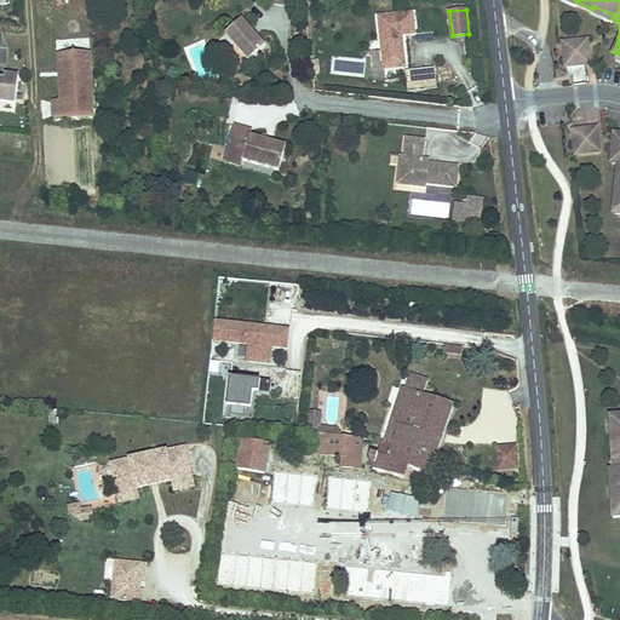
[(396,35),(400,34),(414,33),(412,12),(378,16),(384,65),(405,63),(402,39),(397,40),(396,35)]
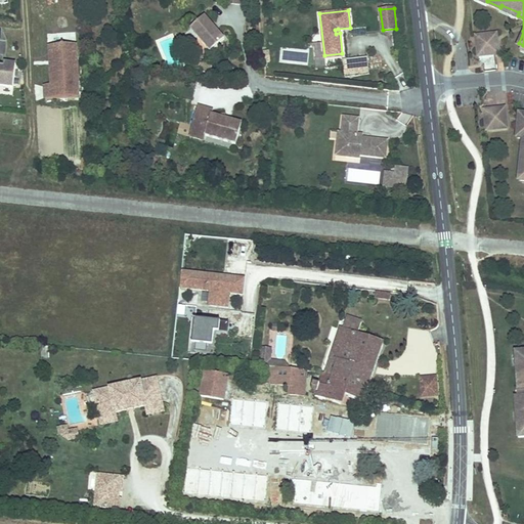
[(206,15),(191,28),(199,36),(211,51),(217,46),(225,39),(206,15)]
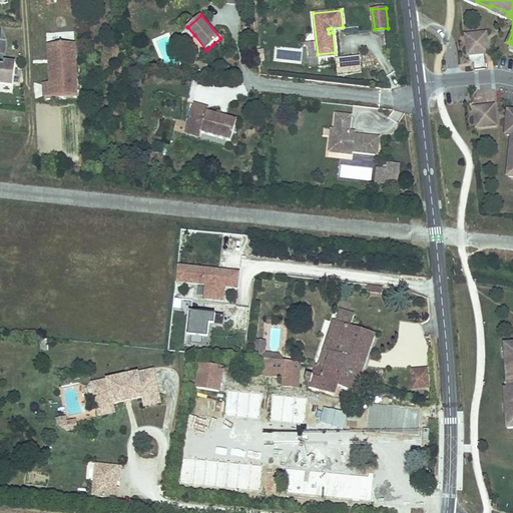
[(487,33),(467,35),(469,55),(489,53),(487,33)]
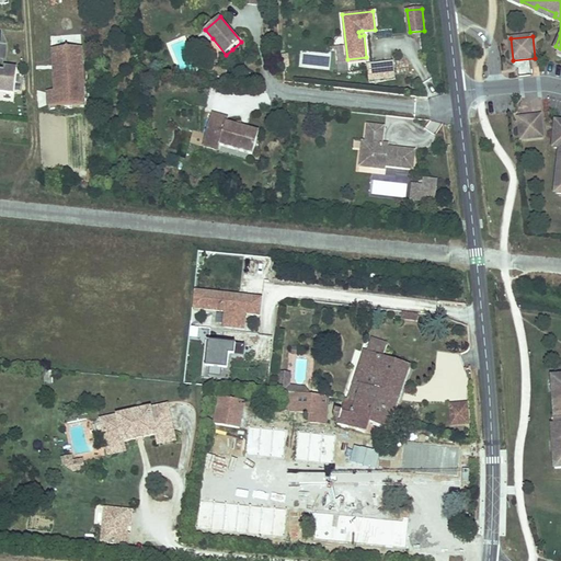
[(213,38),(207,43),(224,63),(235,53),(232,49),(226,55),(213,38)]
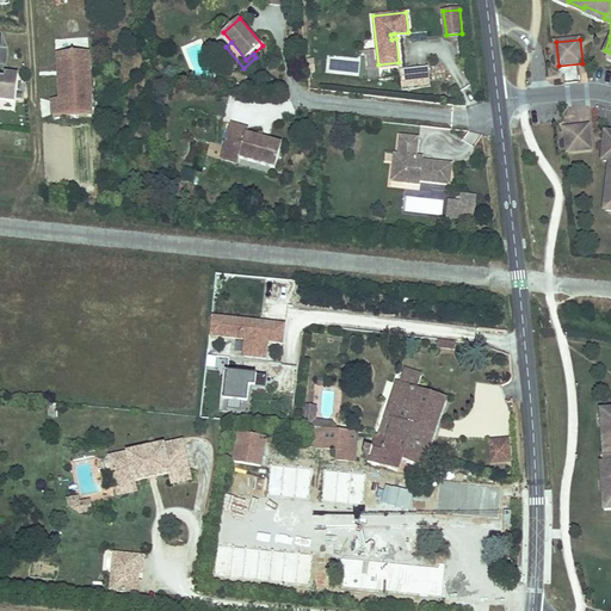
[(51,115),(59,115),(92,113),(90,54),(55,55),(57,100),(50,100),(51,115)]
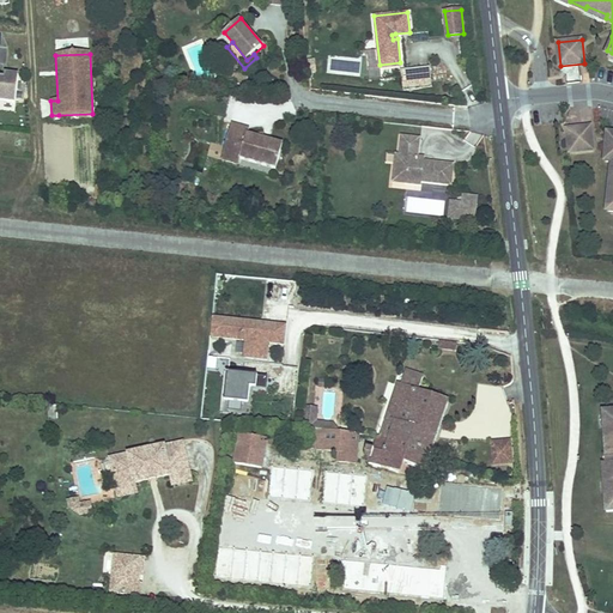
[(431,79),(429,62),(400,66),(402,82),(431,79)]
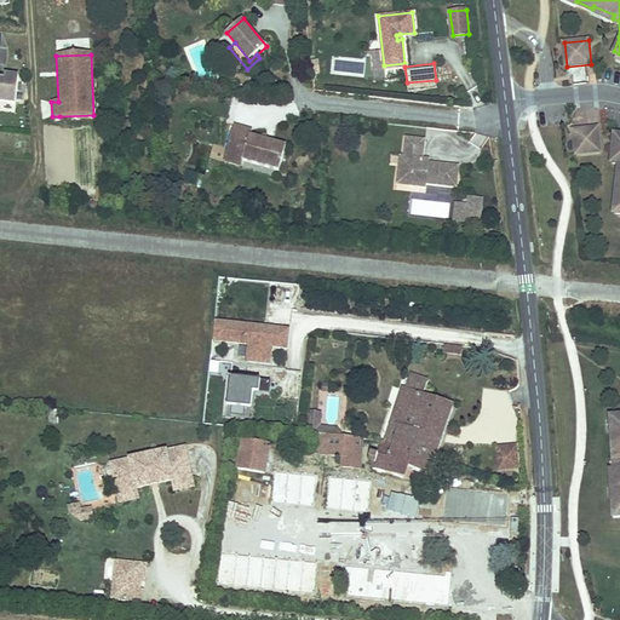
[(577,82),(586,81),(585,67),(575,68),(577,82)]
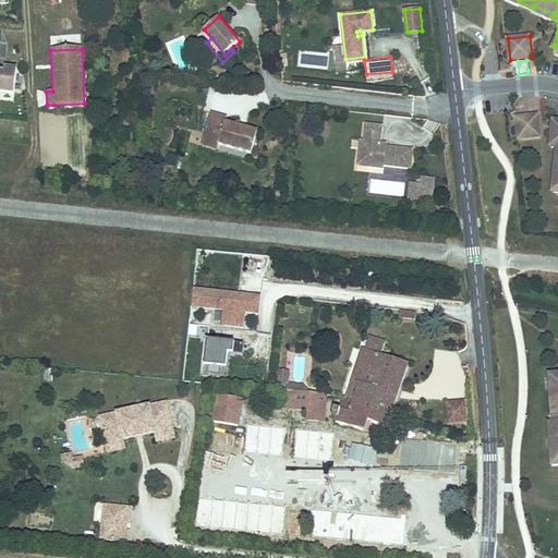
[(0,86),(2,86),(20,88),(22,64),(10,62),(9,67),(4,65),(5,62),(0,61),(0,86)]
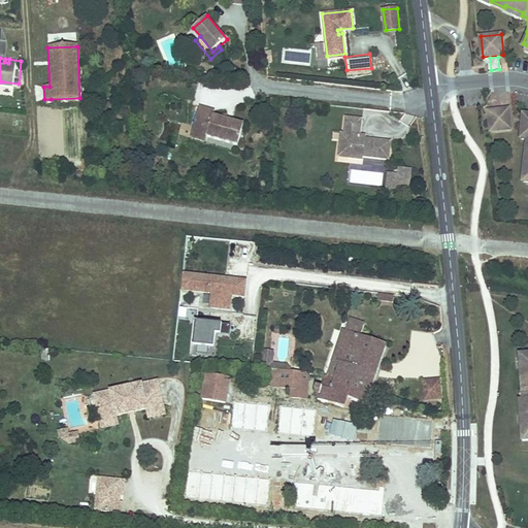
[(213,66),(203,65),(202,72),(212,73),(213,66)]
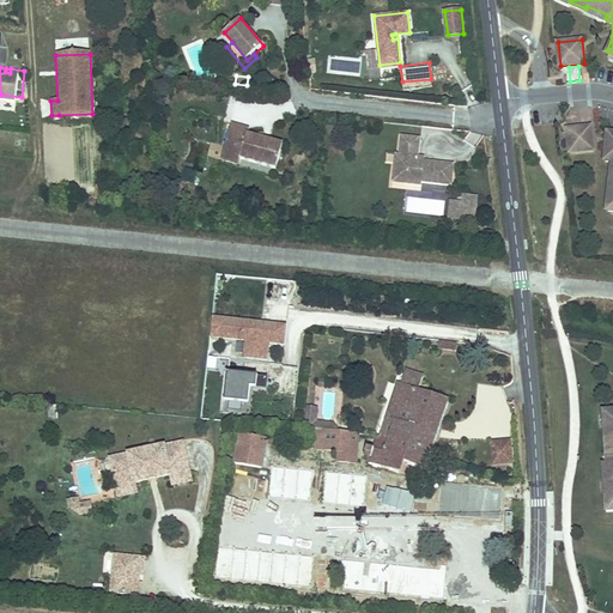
[(230,122),(223,146),(241,152),(240,159),(274,170),(283,144),(269,140),(268,144),(260,141),(261,137),(246,132),(247,127),(230,122)]
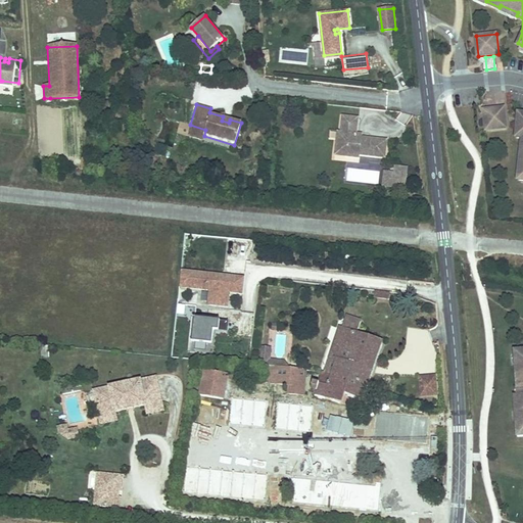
[(485,119),(486,130),(507,128),(505,107),(495,108),(496,117),(485,119)]
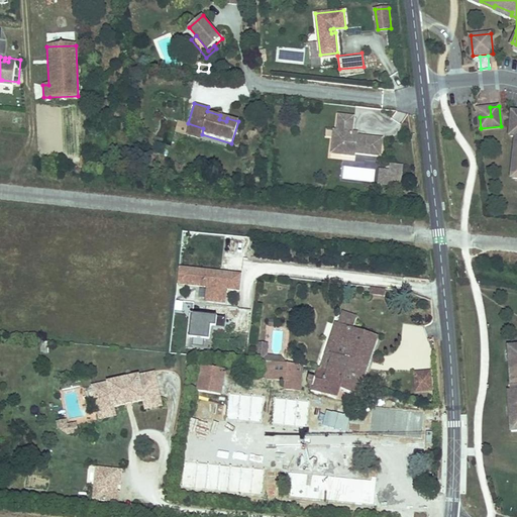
[(490,107),(479,108),(480,117),(491,116),(490,107)]
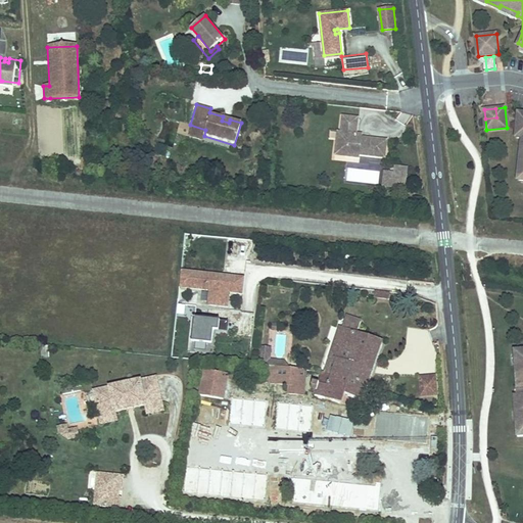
[(344,149),(343,156),(361,158),(362,158),(362,155),(377,157),(378,153),(387,154),(388,139),(365,137),(359,136),(359,133),(361,117),(341,115),(340,131),(338,131),(336,141),(335,149),(344,149)]
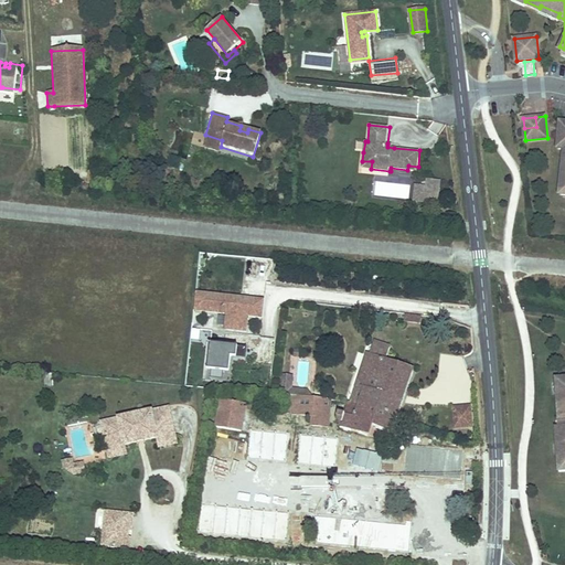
[(222,140),(205,135),(202,146),(219,151),(219,150),(221,147),(222,140)]
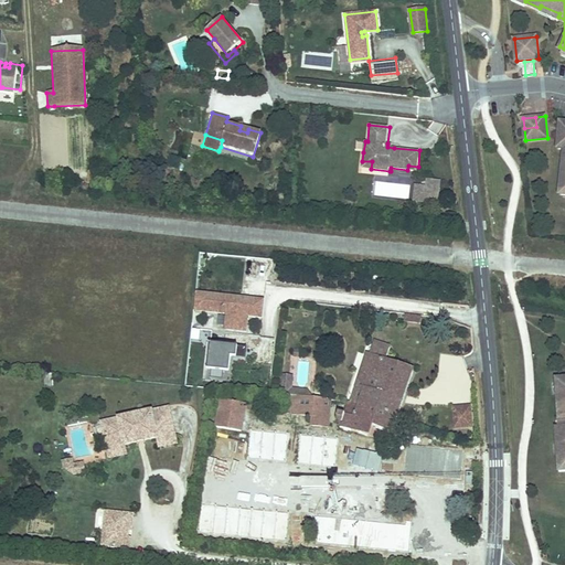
[(354,151),(363,152),(365,141),(355,140),(354,151)]
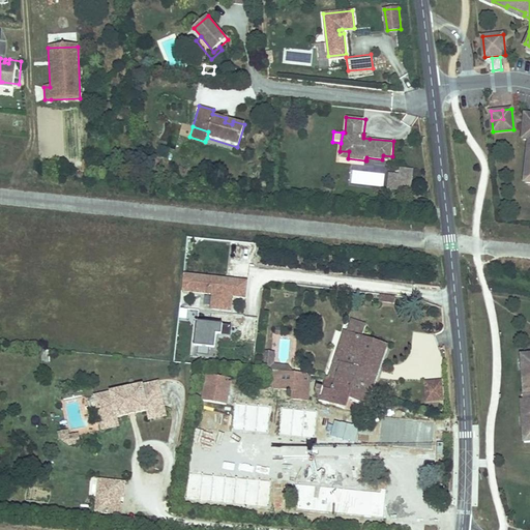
[(401,173),(399,188),(412,189),(414,168),(401,167),(401,173)]
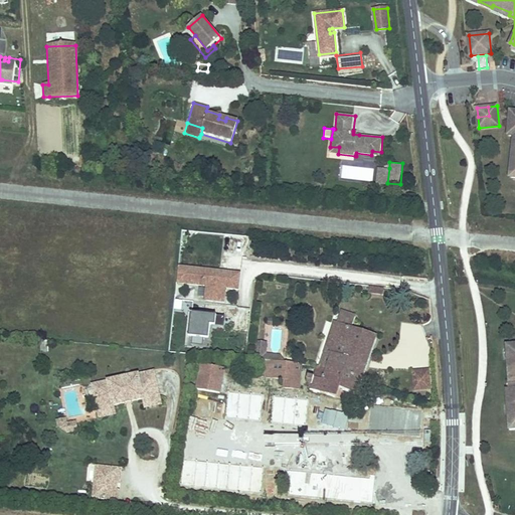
[(372,180),(373,167),(342,165),(341,178),(372,180)]
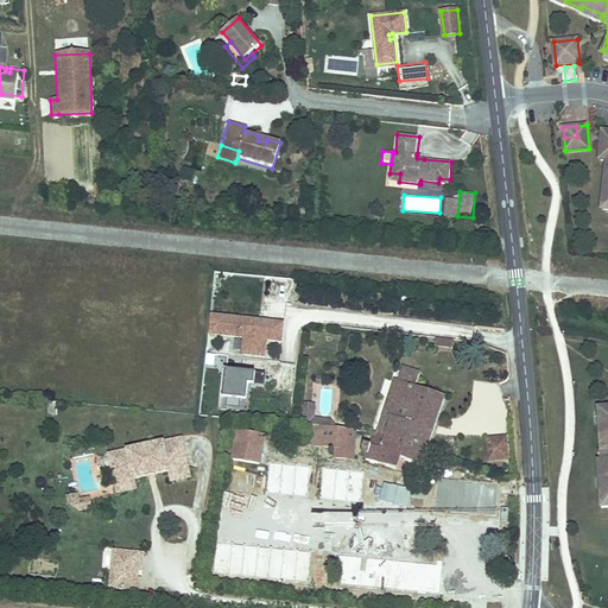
[(460,198),(448,197),(445,215),(457,216),(460,198)]
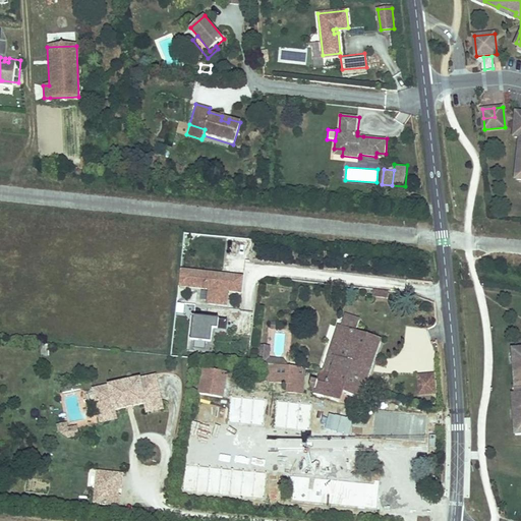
[(227,306),(228,292),(241,293),(243,277),(180,270),(178,287),(208,290),(206,304),(227,306)]
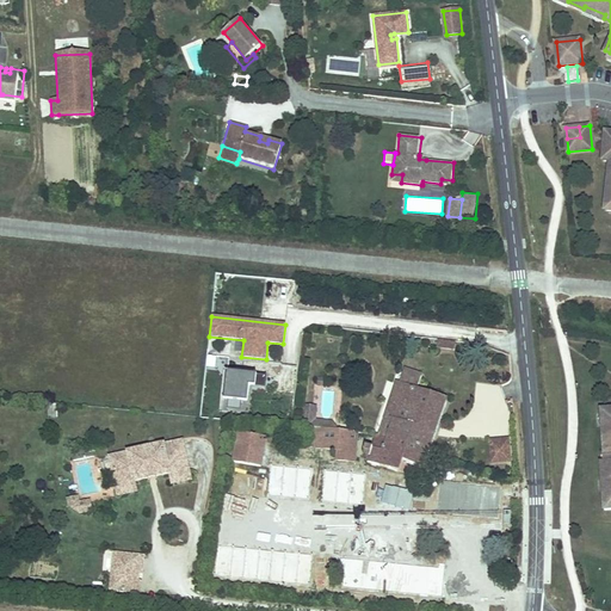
[(377,432),(427,449),(443,399),(418,390),(424,371),(409,366),(406,376),(403,384),(396,382),(388,409),(381,407),(374,431),(377,432)]
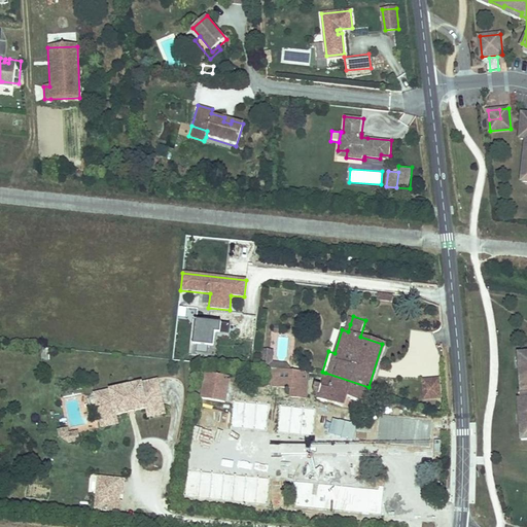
[(229,324),(194,321),(189,355),(214,358),(217,334),(227,335),(229,324)]
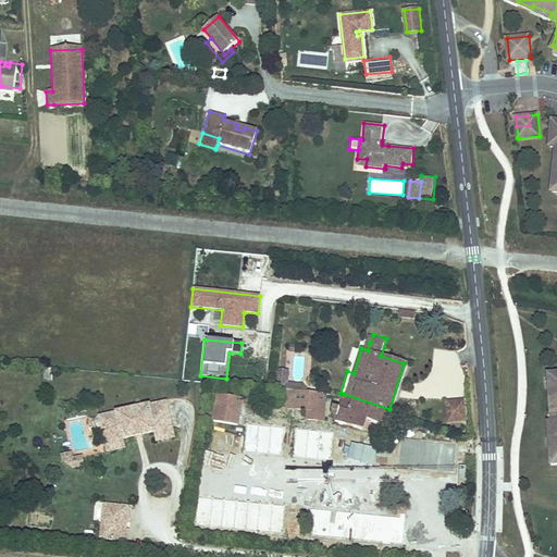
[(288,406),(311,408),(312,390),(289,388),(288,406)]
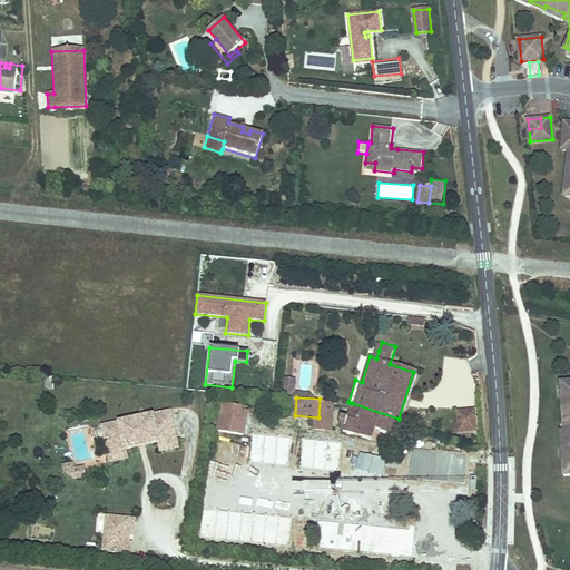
[(320,399),(318,418),(326,419),(327,400),(320,399)]
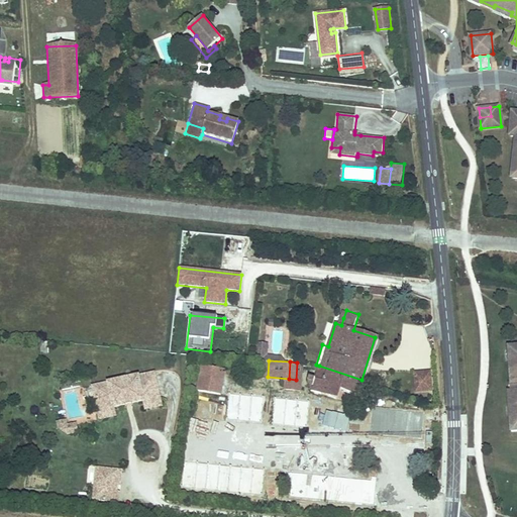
[(356,395),(362,380),(319,366),(315,376),(309,375),(308,381),(313,382),(311,389),(337,397),(340,389),(356,395)]
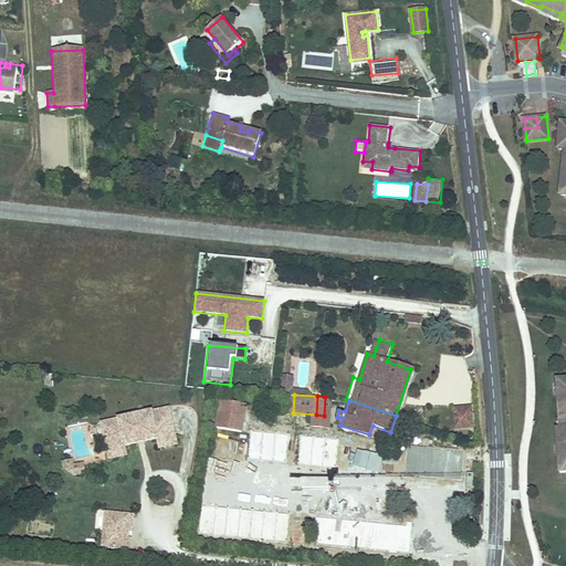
[(247,405),(219,401),(215,429),(243,432),(247,405)]
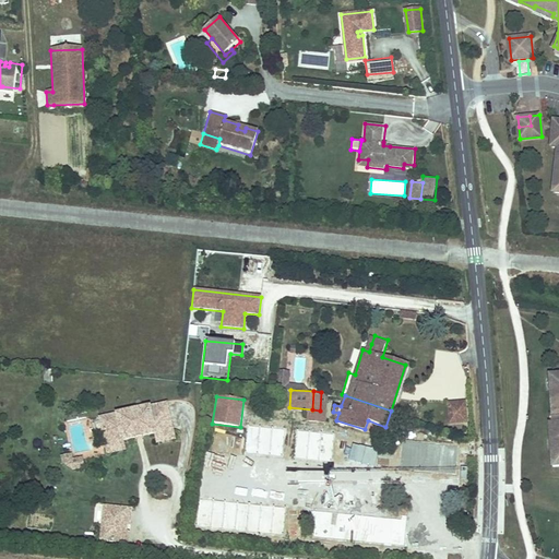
[(468,401),(447,403),(449,427),(471,425),(468,401)]
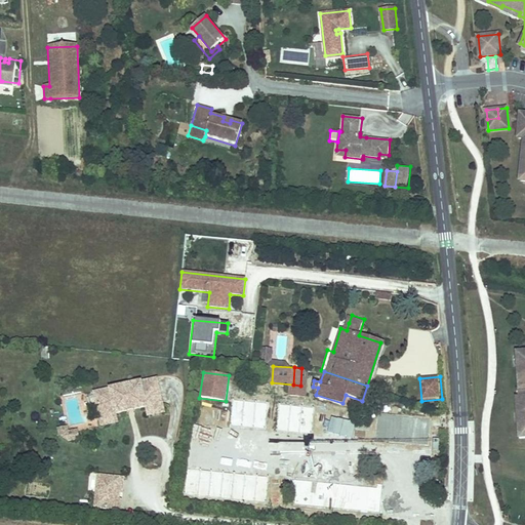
[(95,399),(103,422),(120,417),(146,410),(162,405),(155,381),(95,399)]
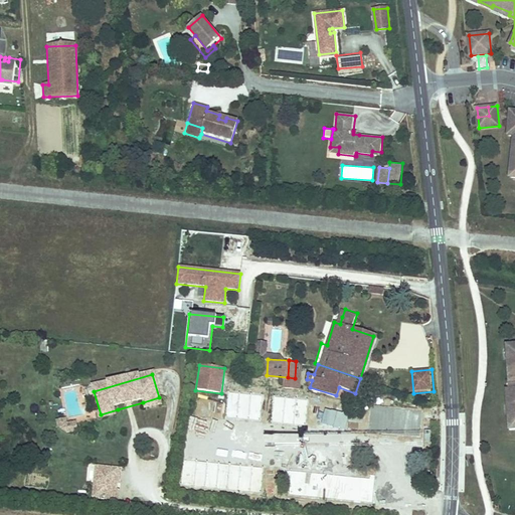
[(161,403),(159,397),(143,402),(145,407),(161,403)]
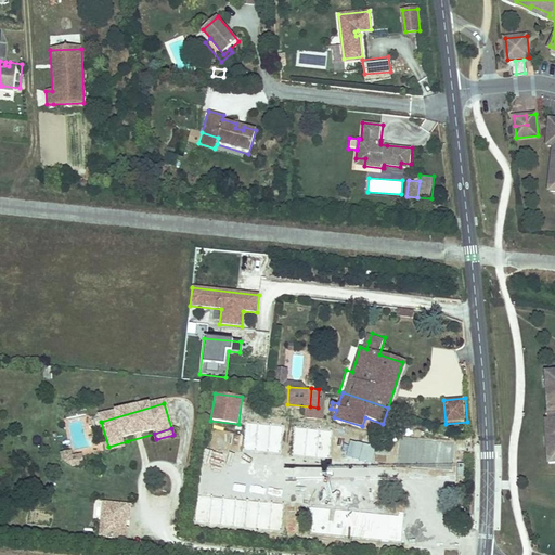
[(127,441),(108,447),(111,453),(129,448),(127,441)]
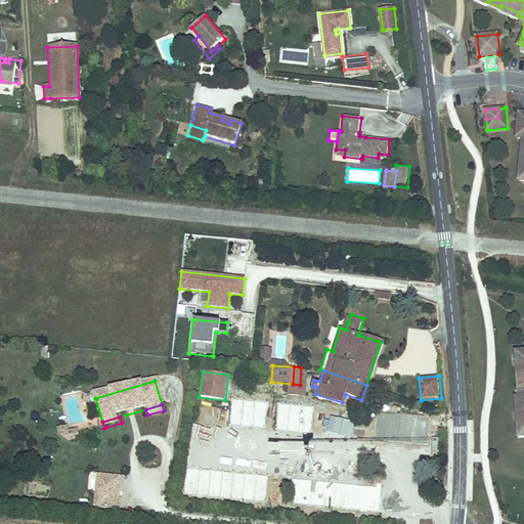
[(78,427),(59,430),(61,442),(80,440),(78,427)]
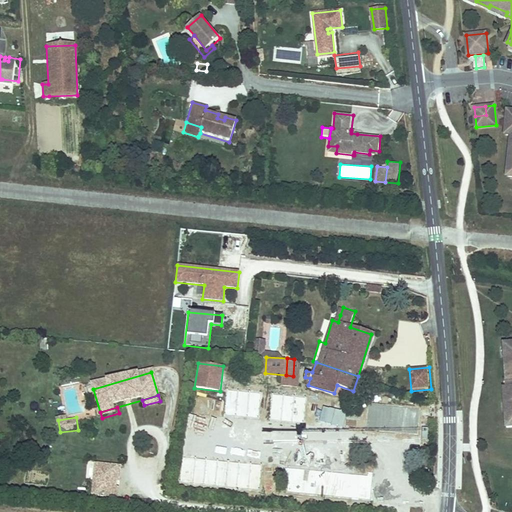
[(350,454),(334,452),(333,465),(348,467),(350,454)]
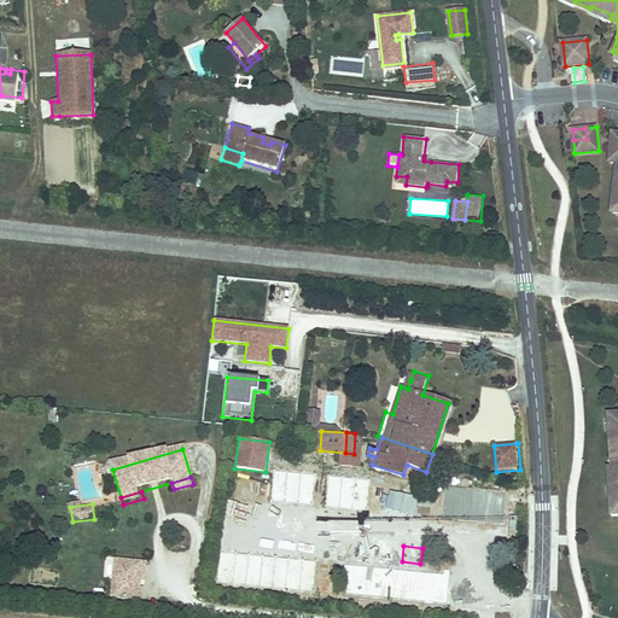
[(123,560),(121,569),(147,572),(149,563),(123,560)]
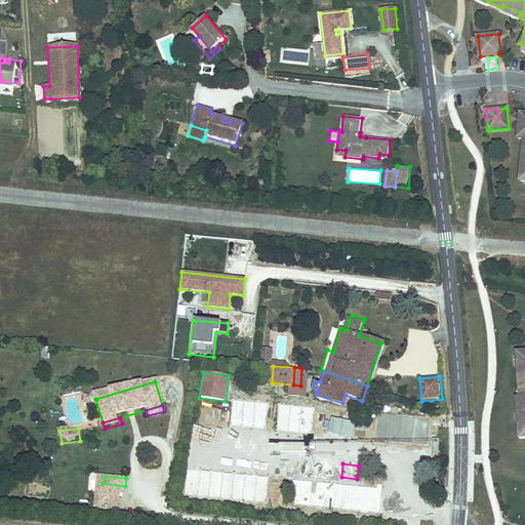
[(125,486),(103,483),(101,506),(126,509),(127,499),(124,499),(125,492),(125,486)]
